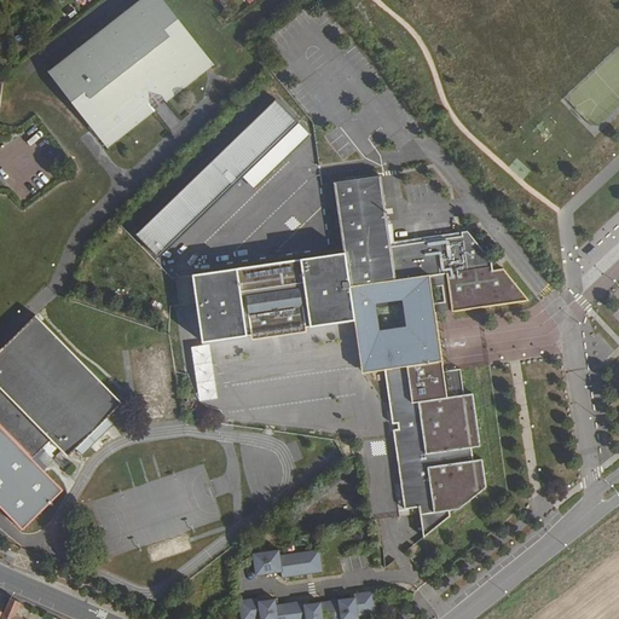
[(138,0),(47,71),(108,148),(154,111),(151,108),(163,98),(166,102),(213,64),(162,0),(138,0)]
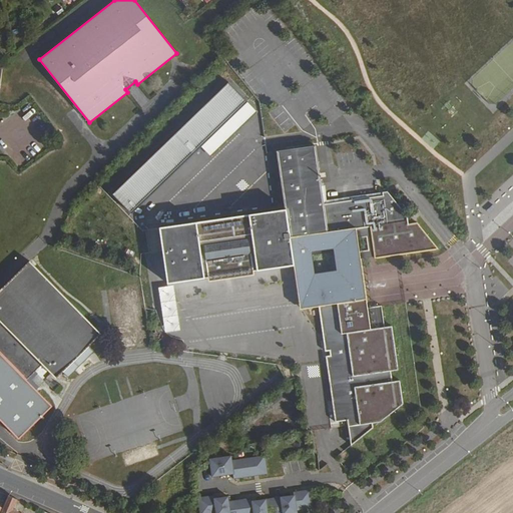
[(228,83),(111,193),(130,213),(247,103),(228,83)]
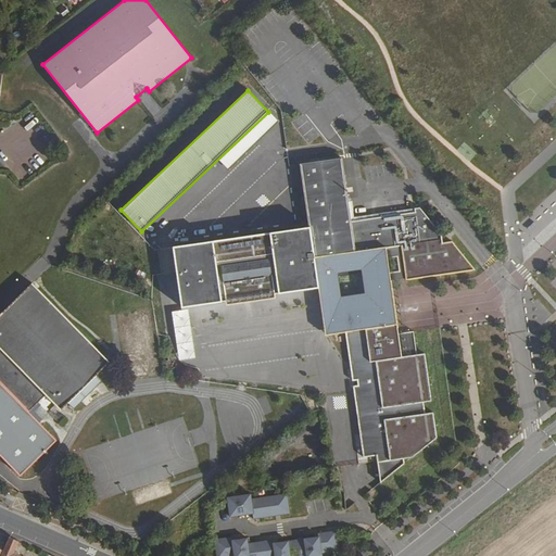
[(305,111),(298,114),(306,131),(314,128),(305,111)]
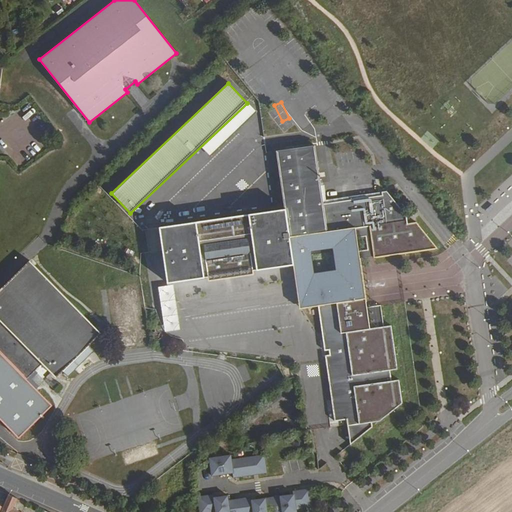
[(318,303),(335,421),(347,419),(350,445),(372,427),(372,422),(380,421),(402,403),(404,379),(397,380),(396,370),(403,369),(399,325),(391,326),(389,304),(367,307),(362,257),(437,249),(417,222),(408,223),(407,216),(387,191),(382,192),(382,195),(323,202),(315,146),(277,150),(286,208),(160,227),(168,282),(174,281),(294,263),(300,306),(318,303)]
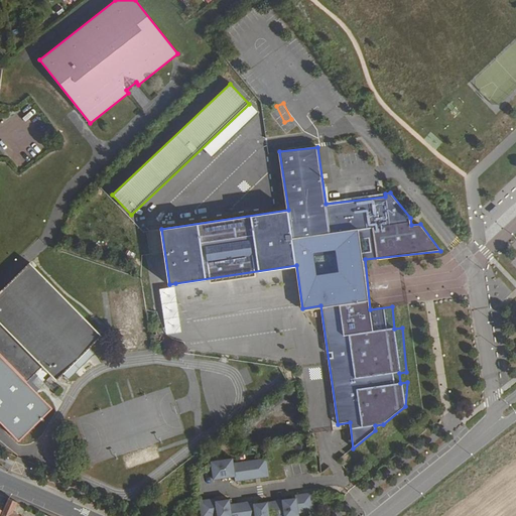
[(496,206),(489,212),(492,215),(498,208),(496,206)]
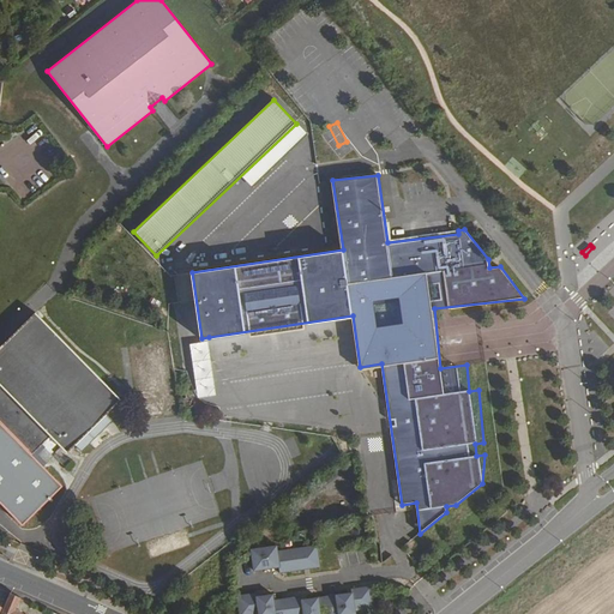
[(127,395),(38,309),(0,348),(0,415),(2,417),(0,420),(0,482),(28,509),(60,474),(41,453),(58,435),(73,451),(127,395)]
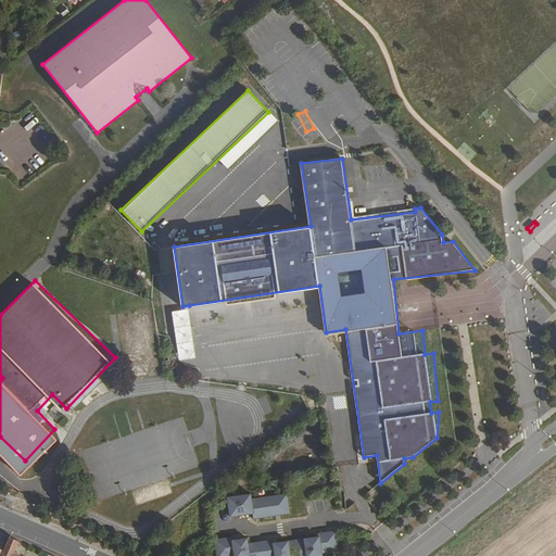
[(197,355),(189,305),(182,306),(173,307),(180,357),(197,355)]
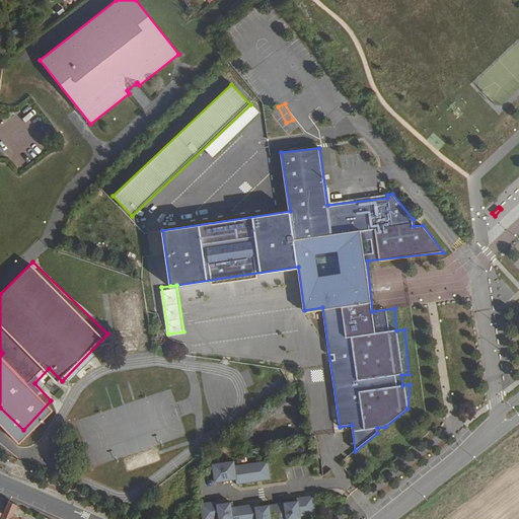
[(81,368),(89,376),(99,365),(92,357),(81,368)]
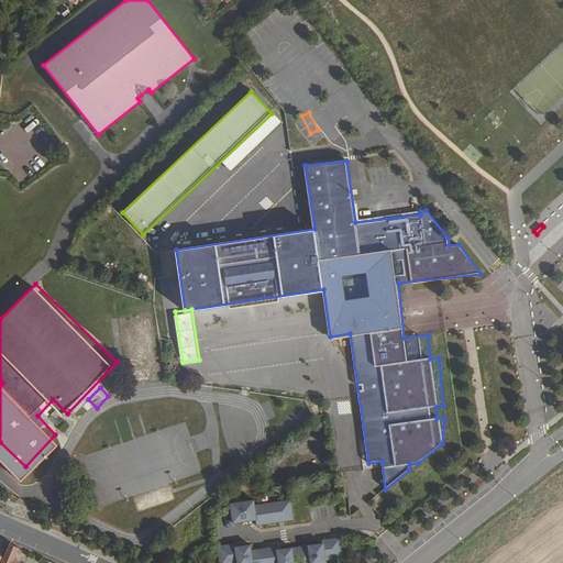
[(47,407),(41,415),(50,423),(56,416),(55,415),(56,414),(52,409),(52,410),(47,407)]
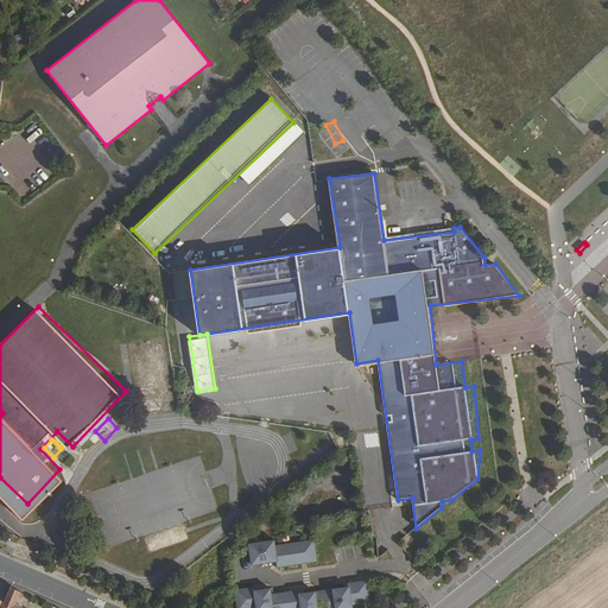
[(109,546),(215,512),(197,457),(92,492),(109,546)]
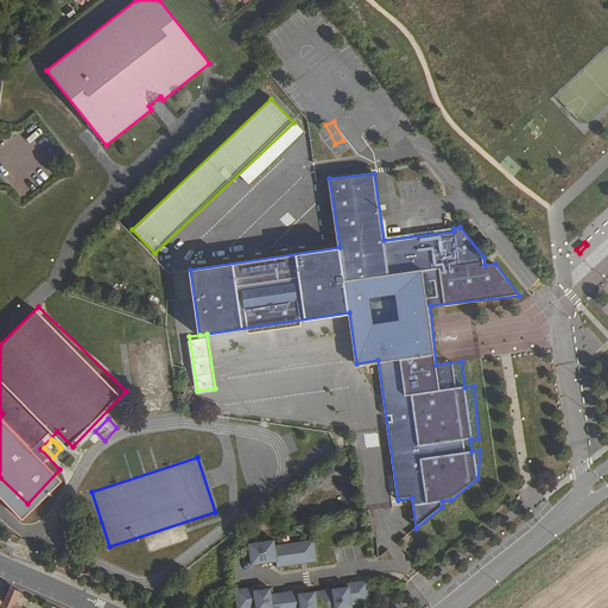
[(317,558),(315,540),(276,546),(274,542),(249,546),(253,568),(278,563),(278,569),(298,565),(297,562),(317,558)]
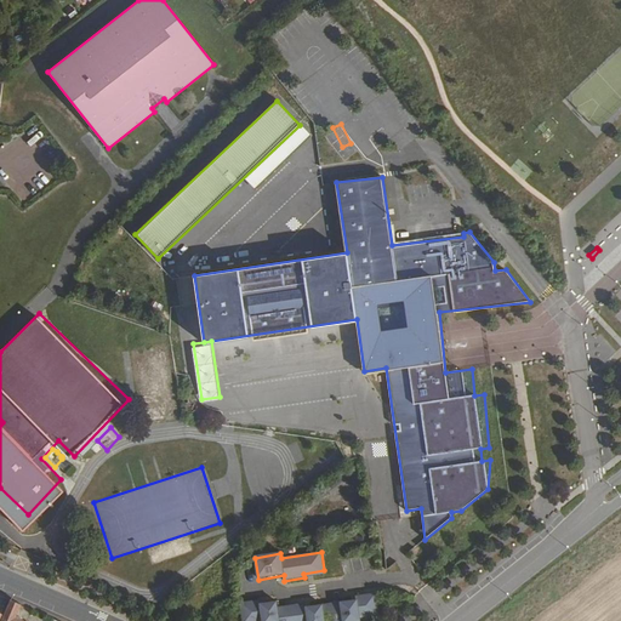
[(360,556),(342,562),(347,574),(365,568),(360,556)]
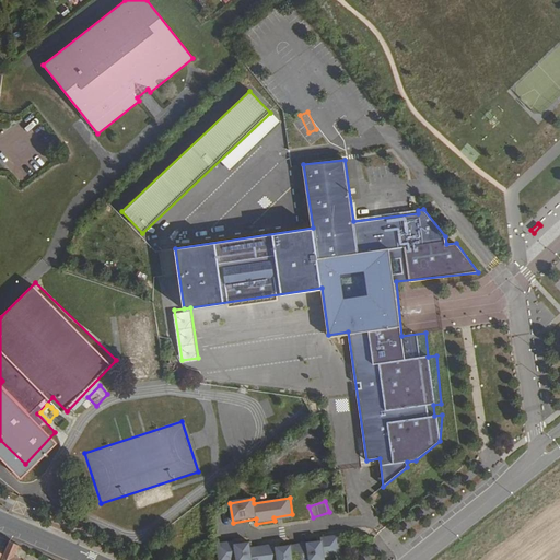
[(325,552),(341,551),(339,535),(321,537),(321,540),(306,543),(306,544),(291,546),(290,544),(276,546),(276,543),(249,546),(249,540),(235,541),(235,538),(217,540),(219,558),(241,556),(241,558),(256,556),(256,559),(265,559),(280,558),(280,559),(292,559),(295,559),(295,558),(311,557),(311,558),(325,556),(325,552)]
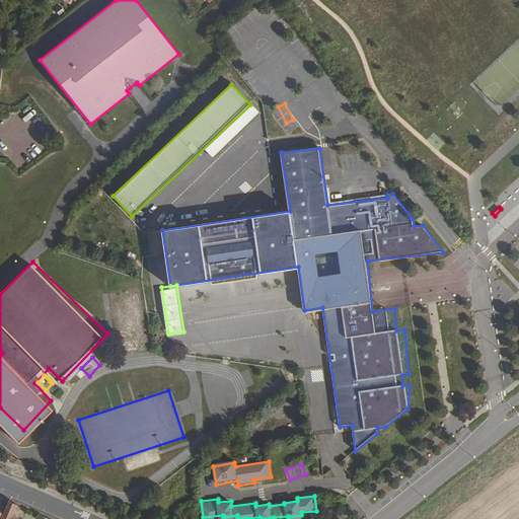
[(9,502),(1,518),(18,518),(12,516),(17,506),(9,502)]
